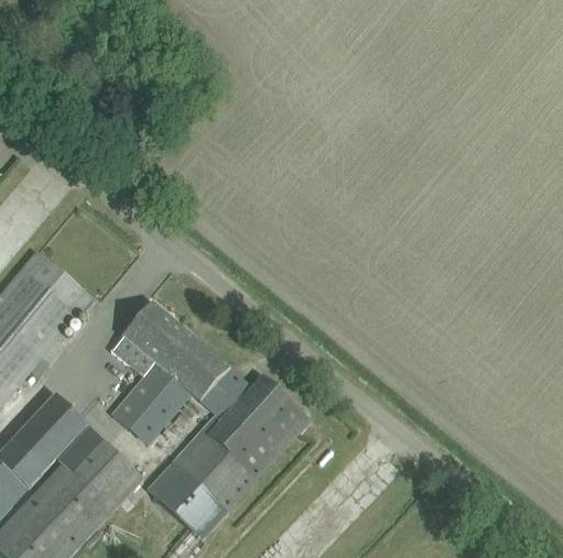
[(0,240),(8,243),(14,230),(0,223),(0,240)]
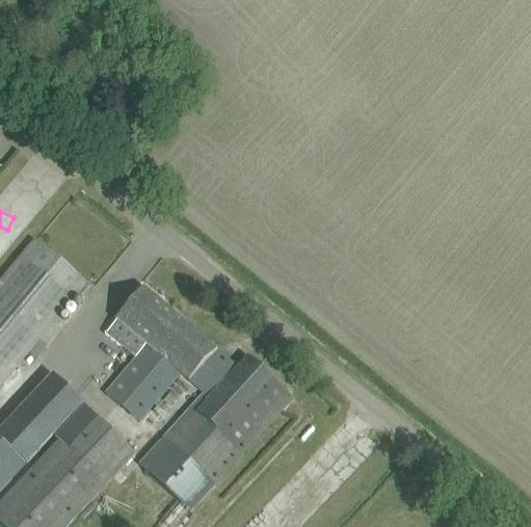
[(0,279),(0,384),(87,280),(35,237),(0,279)]
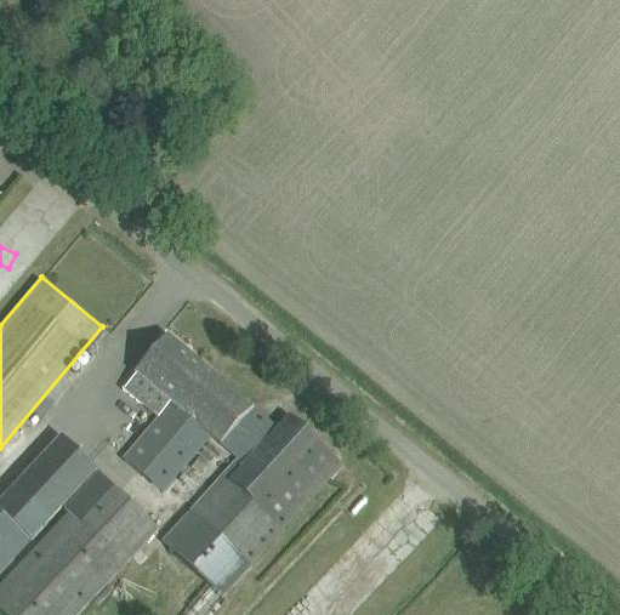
[(124,455),(164,489),(208,439),(214,445),(251,402),(169,330),(134,371),(170,403),(124,455)]
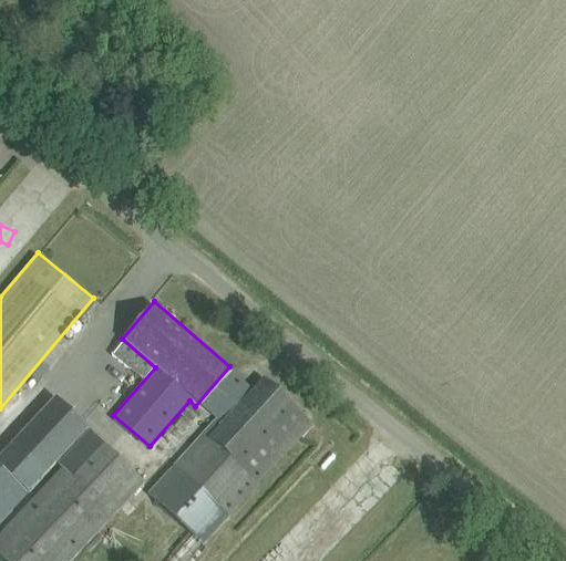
[(160,560),(195,560),(209,546),(206,543),(314,419),(264,376),(254,387),(229,366),(195,406),(217,425),(154,498),(188,528),(160,560)]
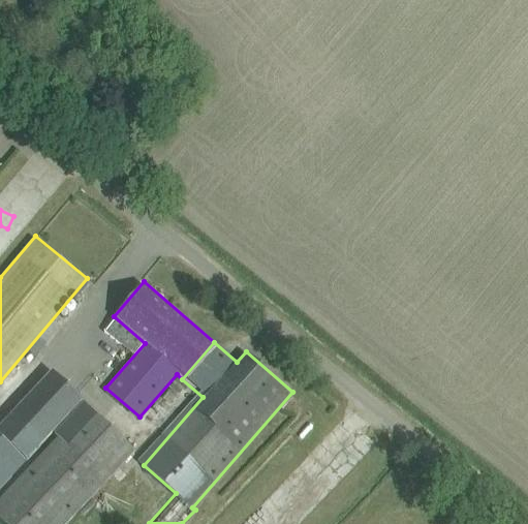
[(16,407),(45,437),(84,397),(53,368),(16,407)]
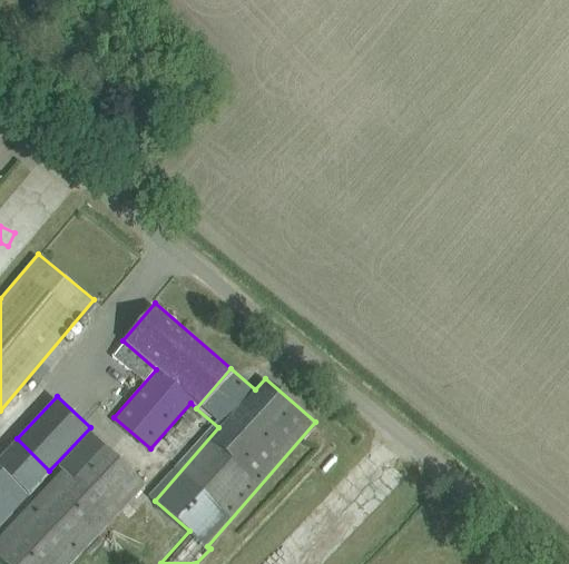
[(0,533),(0,555),(9,563),(68,563),(146,482),(91,429),(59,463),(64,467),(0,533)]
